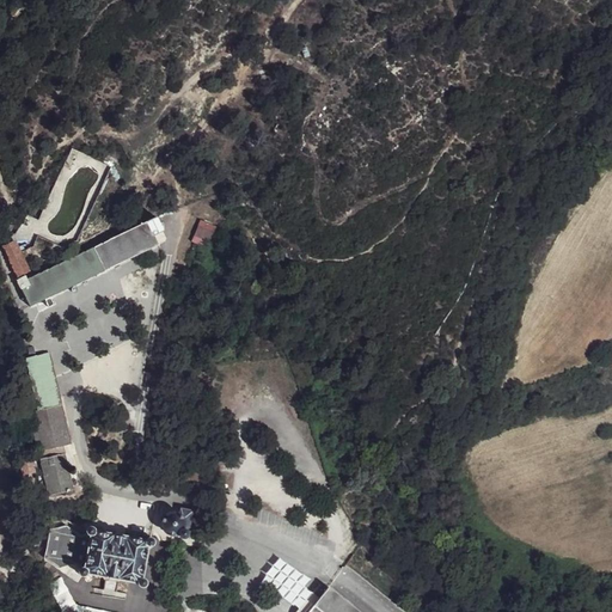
[(190,240),(204,248),(219,219),(203,212),(190,240)]
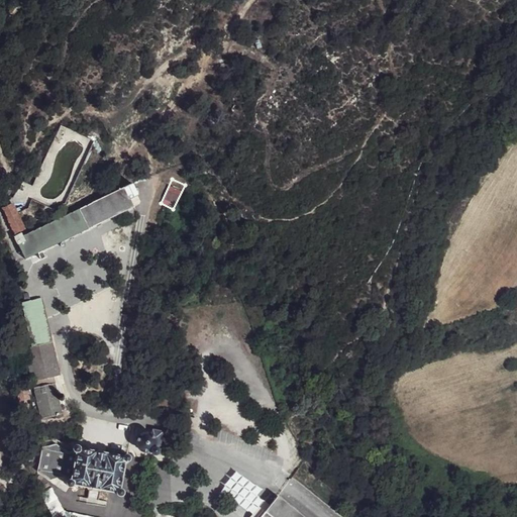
[(26,260),(136,207),(132,200),(139,196),(133,184),(23,237),(21,234),(15,237),(26,260)]
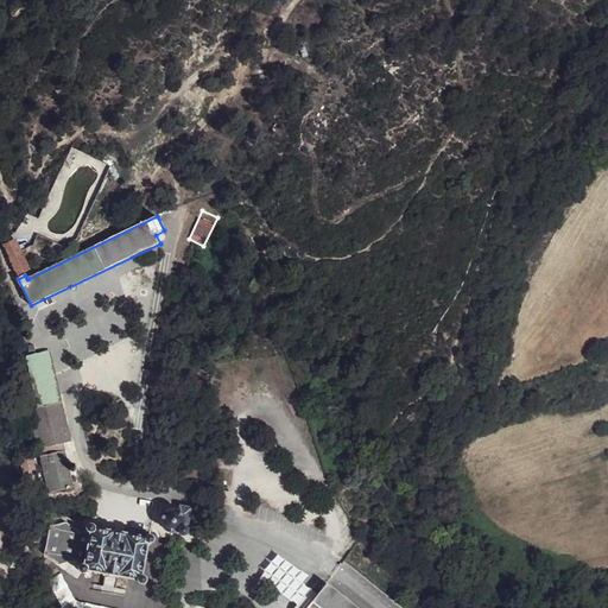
[(4,247),(17,276),(29,270),(16,241),(4,247)]
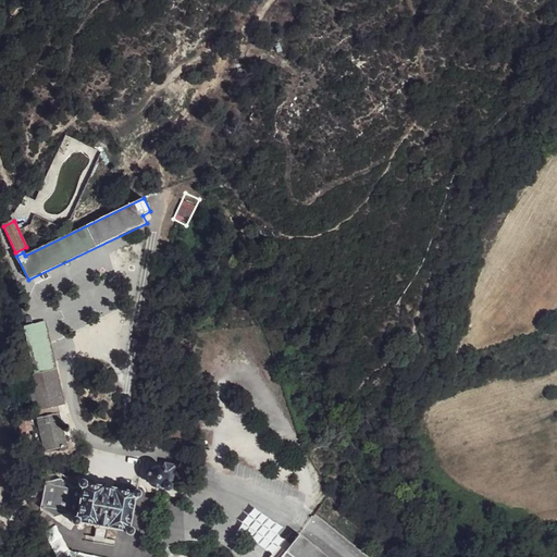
[(28,347),(49,343),(45,321),(24,326),(28,347)]
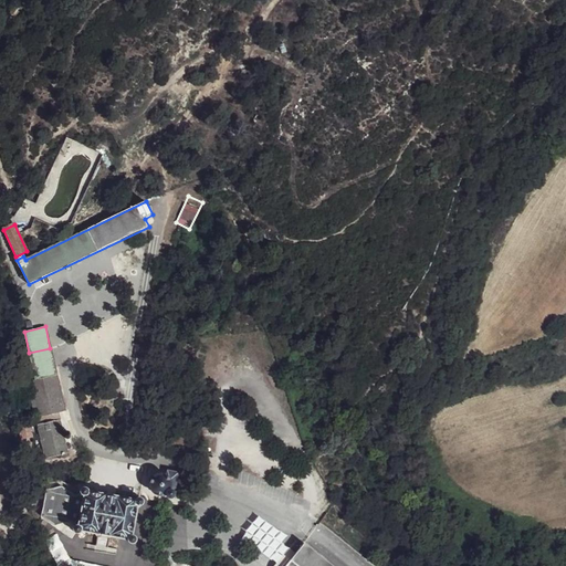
[(64,411),(50,348),(29,353),(34,381),(29,383),(38,427),(39,427),(45,458),(44,458),(44,460),(69,454),(67,453),(60,422),(61,421),(61,419),(60,419),(58,412),(64,411)]
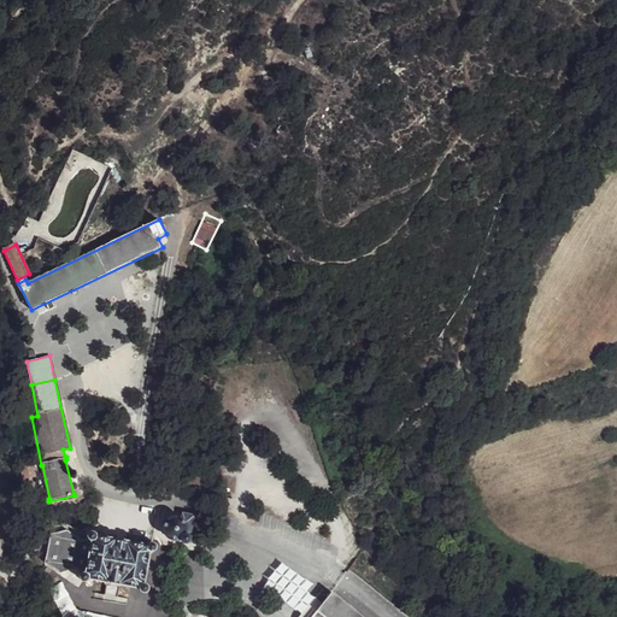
[(180,539),(181,542),(182,542),(184,544),(188,542),(189,539),(188,536),(189,535),(194,515),(181,513),(180,518),(180,517),(174,516),(169,518),(165,521),(163,526),(163,532),(165,536),(170,539),(175,540),(180,539)]
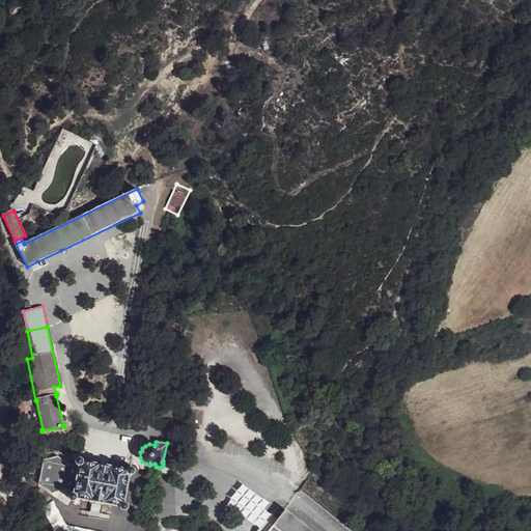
[(37,485),(51,494),(64,492),(68,494),(71,493),(73,493),(78,465),(76,465),(75,463),(70,465),(57,456),(43,460),(37,485)]
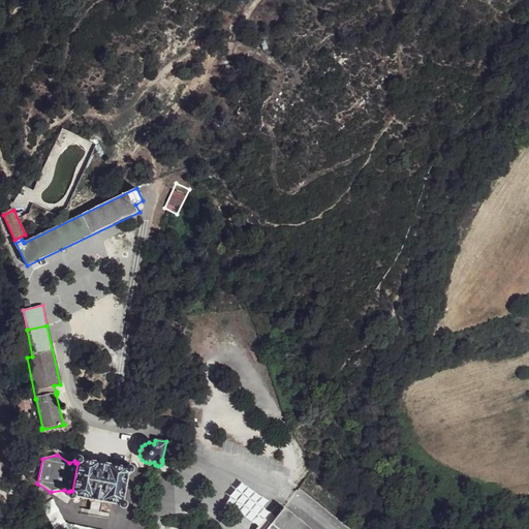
[(70,498),(73,497),(90,501),(101,503),(121,506),(123,507),(126,506),(127,504),(126,502),(123,501),(129,473),(130,473),(132,472),(133,469),(132,467),(130,465),(127,466),(125,468),(82,460),(81,457),(79,456),(75,457),(74,459),(74,461),(75,463),(78,463),(72,491),(70,491),(68,492),(67,494),(68,497),(70,498)]
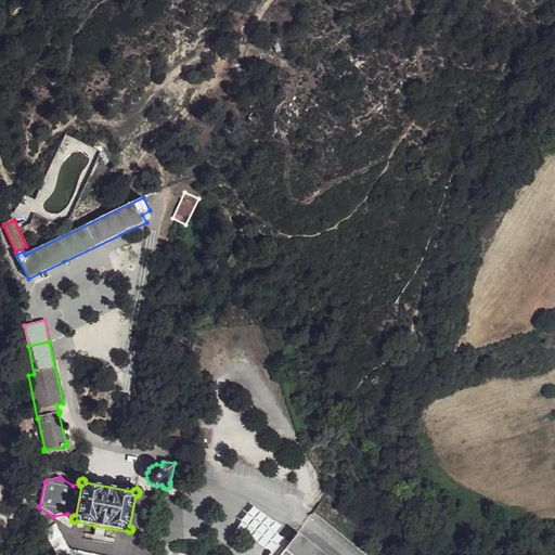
[(286,549),(294,554),(327,554),(299,532),(296,537),(286,549)]
